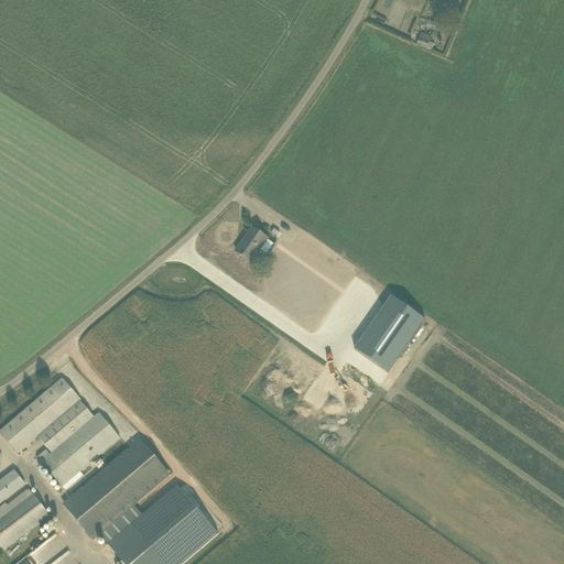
[(416,45),(432,51),(434,44),(430,43),(432,38),(421,33),(416,45)]
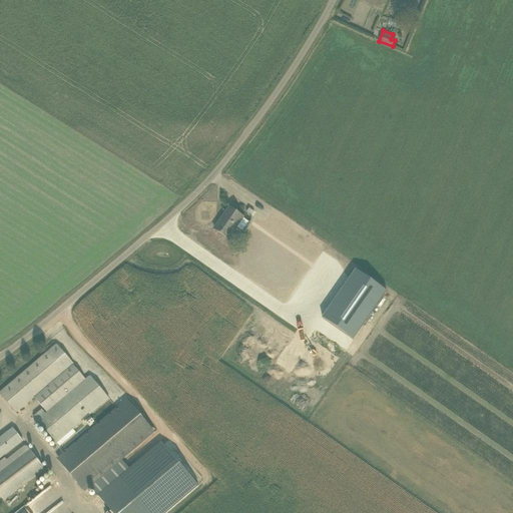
[(243,217),(229,207),(214,229),(228,239),(243,217)]
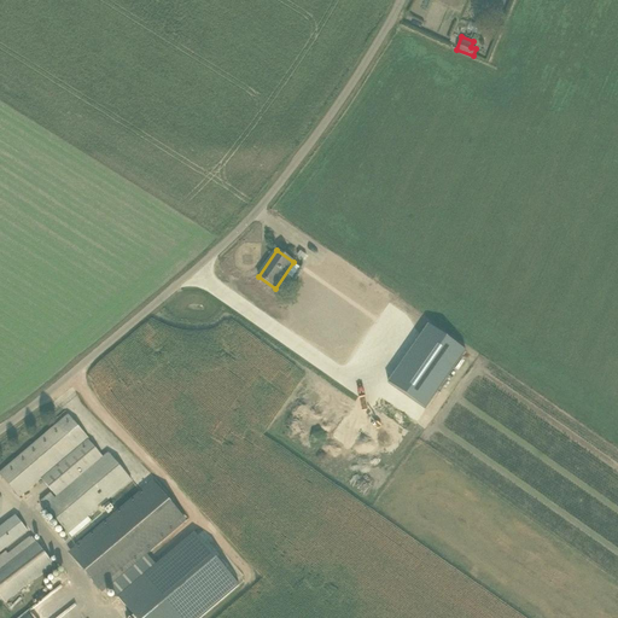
[(466,351),(429,325),(388,384),(425,409),(466,351)]
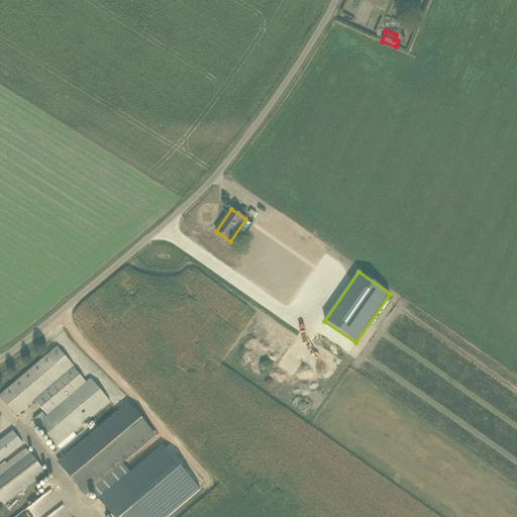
[(0,397),(16,416),(34,401),(75,368),(58,347),(0,396),(0,397)]
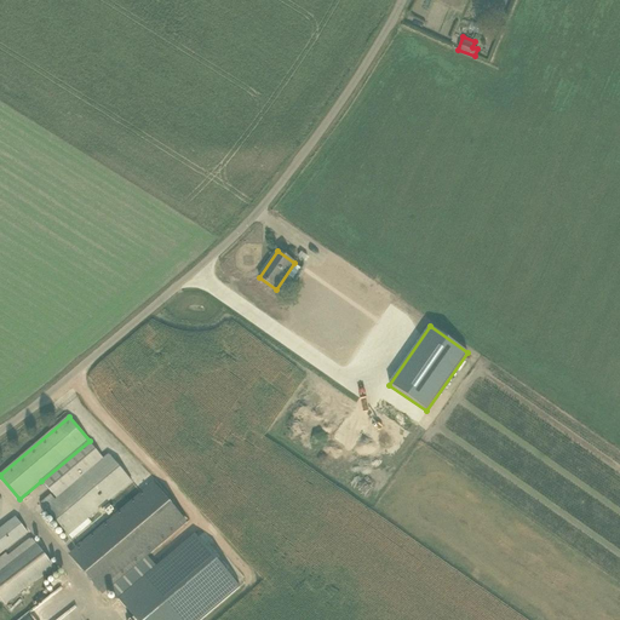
[(41,481),(57,499),(104,459),(90,441),(41,481)]
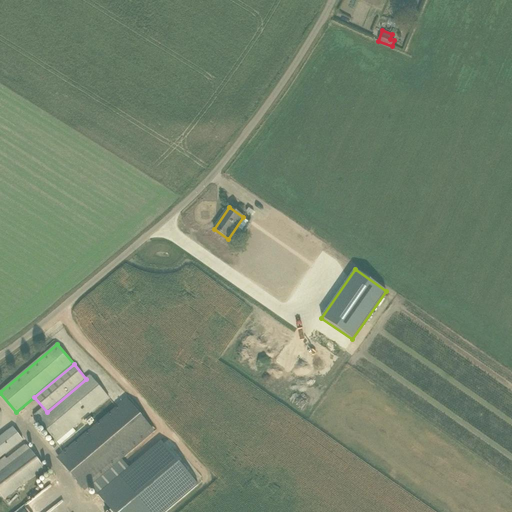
[(56,442),(109,398),(90,375),(86,379),(47,412),(46,413),(42,409),(34,415),(56,442)]
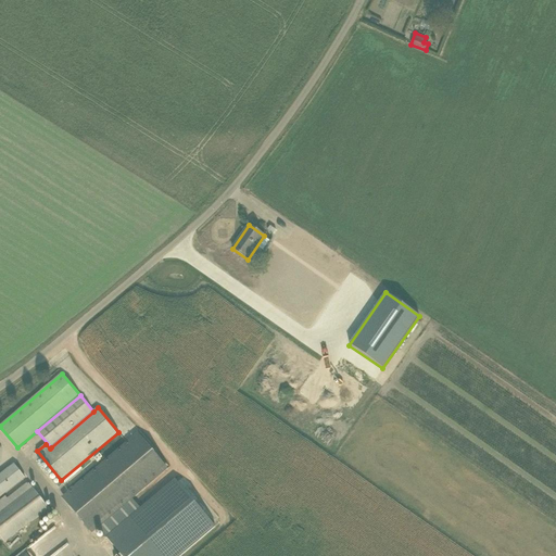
[(137,434),(127,442),(62,498),(92,533),(167,469),(137,434)]
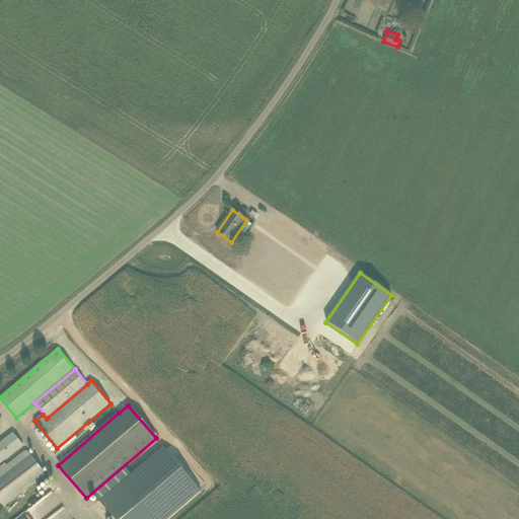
[(0,443),(0,464),(23,446),(13,434),(0,443)]
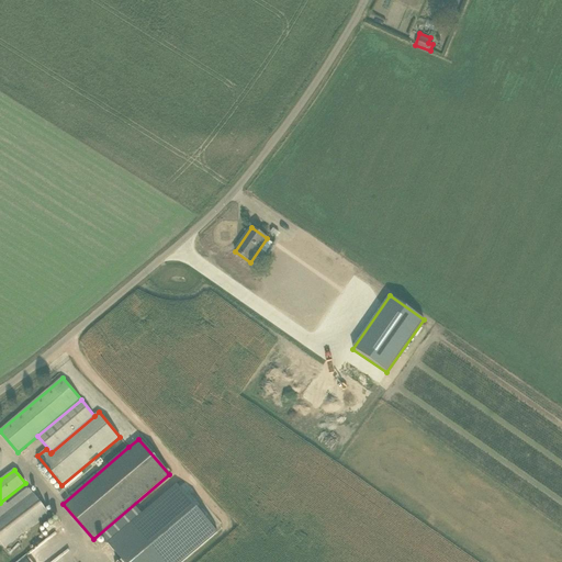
[(182,561),(217,532),(177,485),(108,543),(121,560),(117,561),(182,561)]
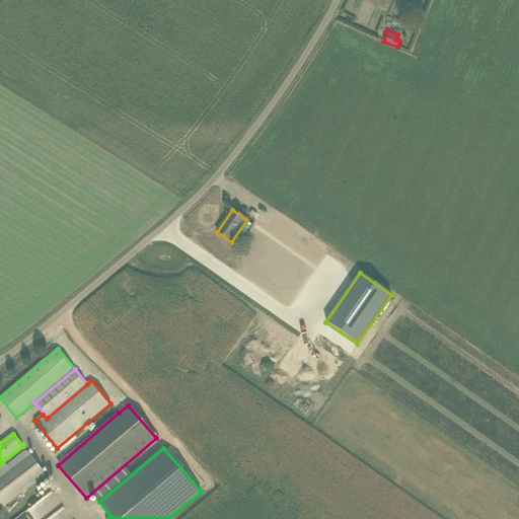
[(0,501),(4,506),(45,474),(27,451),(26,452),(25,451),(7,465),(5,463),(0,466),(0,501)]
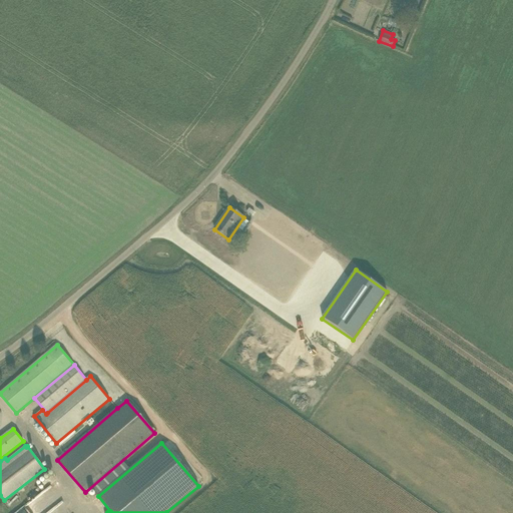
[(69,512),(51,487),(13,512),(69,512)]
